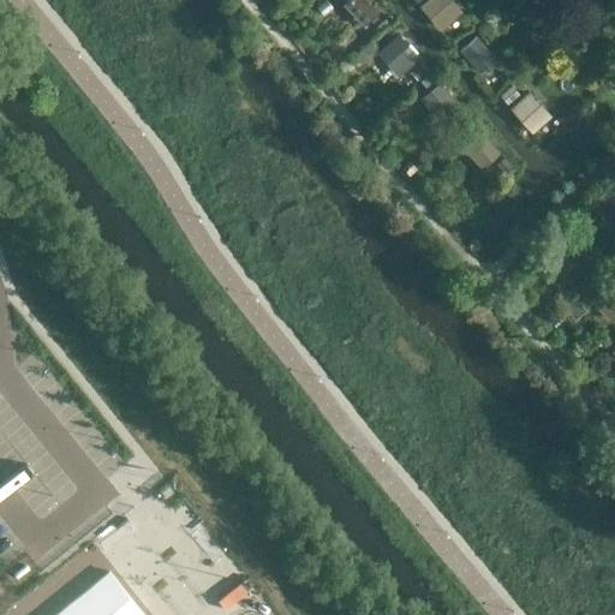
[(365,0),(346,0),(342,5),(362,28),(378,13),(365,0)]
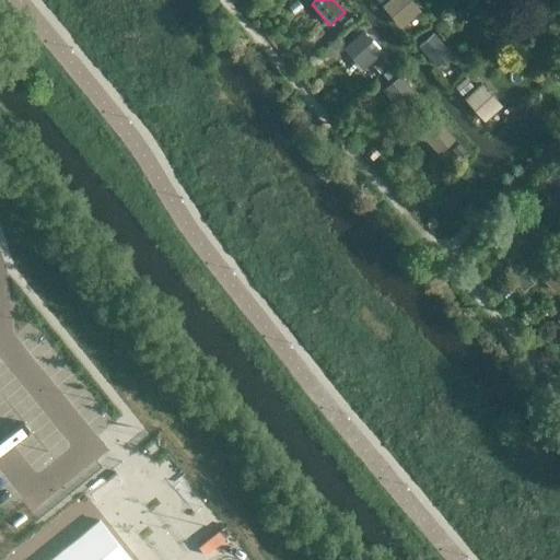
[(420,10),(410,0),(388,0),(382,7),(401,27),(420,10)]
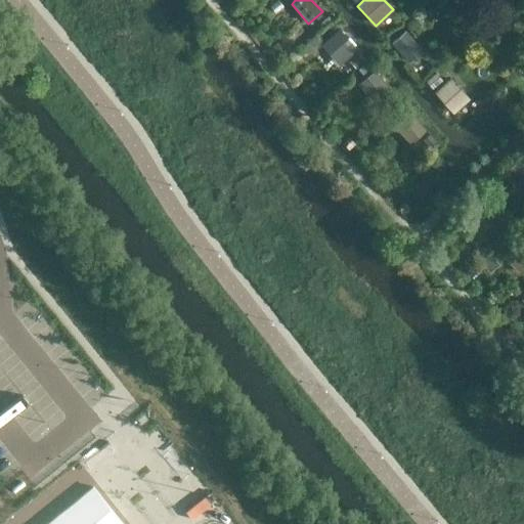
[(357,50),(340,30),(321,45),(339,66),(357,50)]
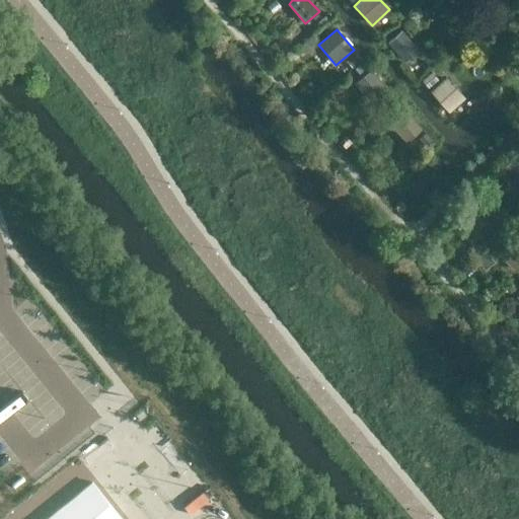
[(387,43),(405,63),(419,51),(401,30),(387,43)]
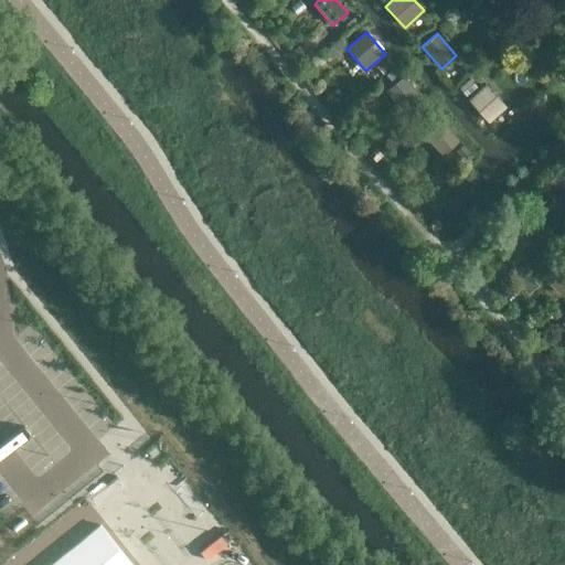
[(468,57),(460,64),(468,74),(477,68),(468,57)]
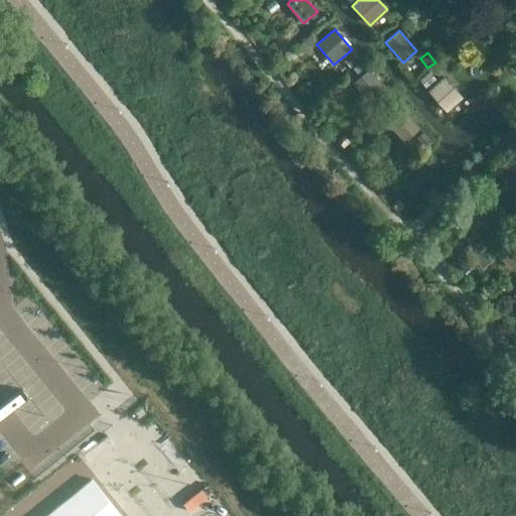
[(354,53),(345,60),(350,67),(359,58),(354,53)]
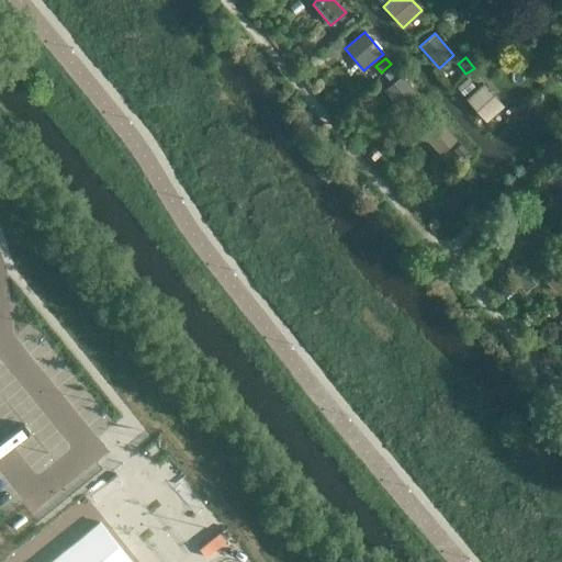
[(383,91),(403,113),(422,98),(402,76),(383,91)]
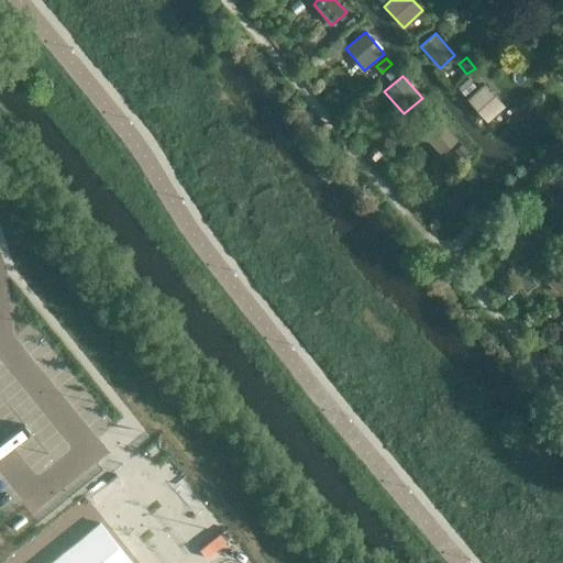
[(468,79),(459,87),(466,96),(475,87),(468,79)]
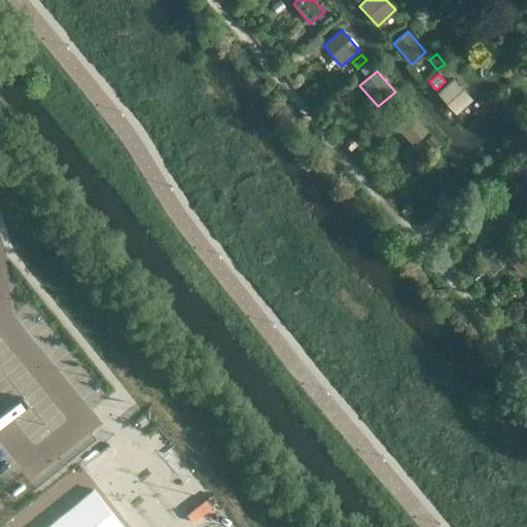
[(436,93),(456,114),(472,100),(454,78),(436,93)]
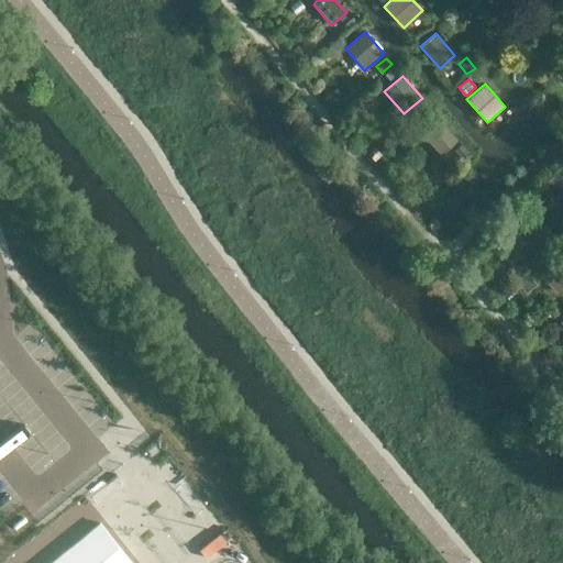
[(421,134),(441,155),(459,140),(440,118),(421,134)]
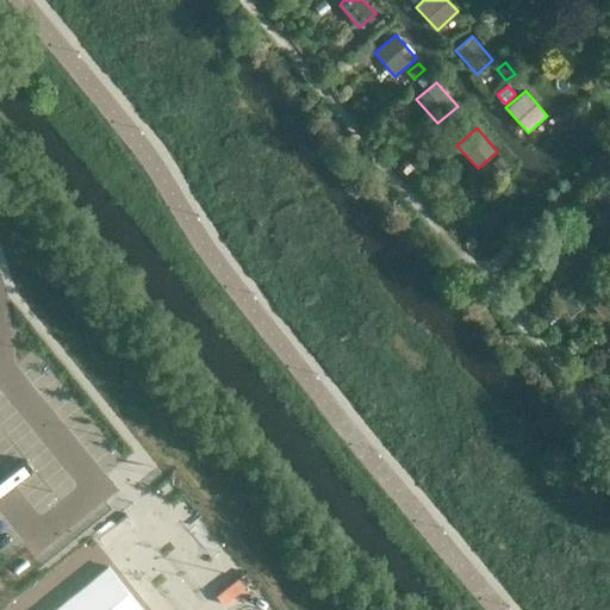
[(500,156),(492,163),(502,174),(509,168),(500,156)]
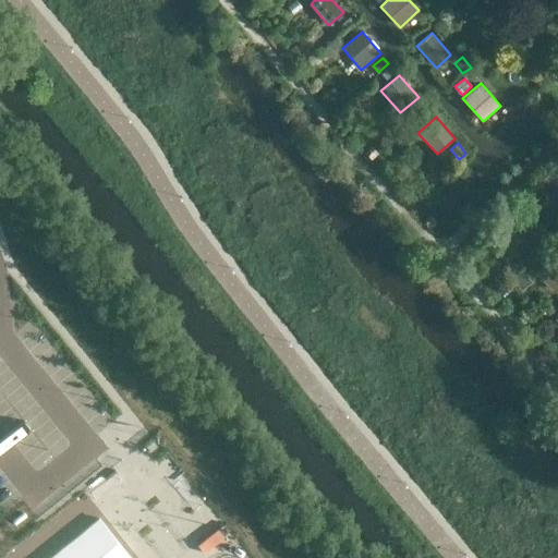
[(535,185),(555,206),(557,203),(557,177),(553,171),(535,185)]
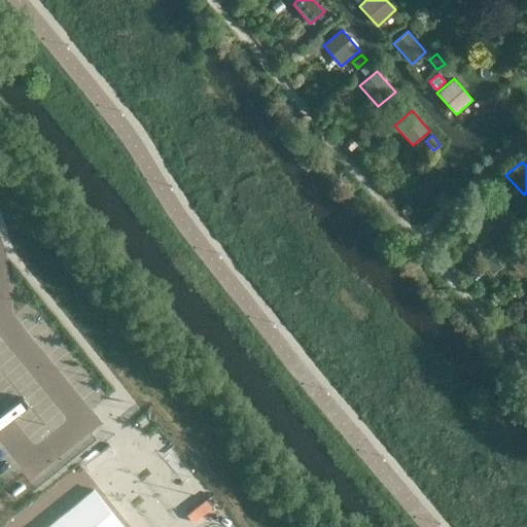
[(507,224),(498,234),(507,243),(516,234),(507,224)]
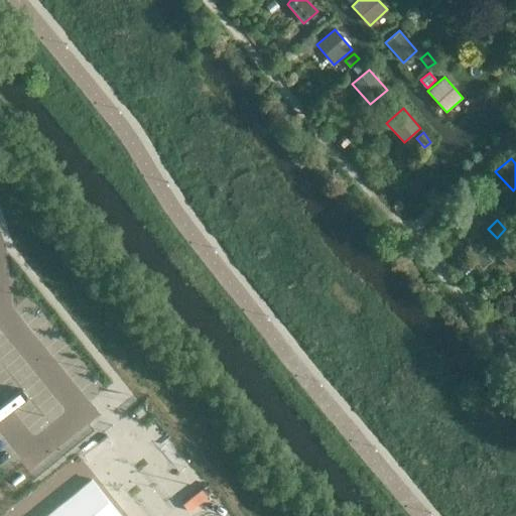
[(485,254),(477,261),(483,268),(491,261),(485,254)]
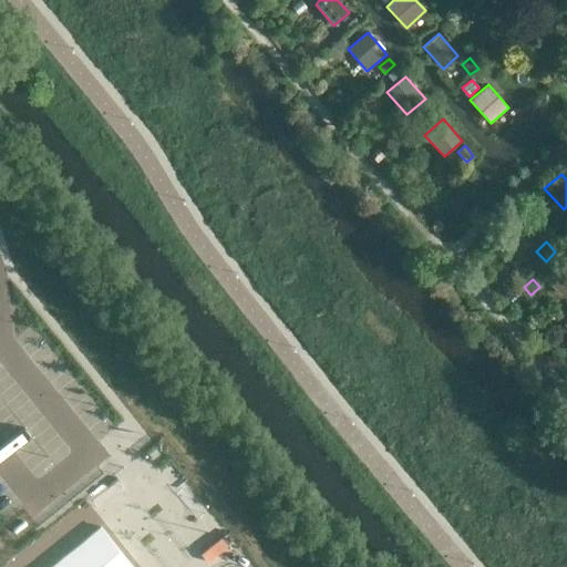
[(136,566),(101,524),(47,566),(136,566)]
